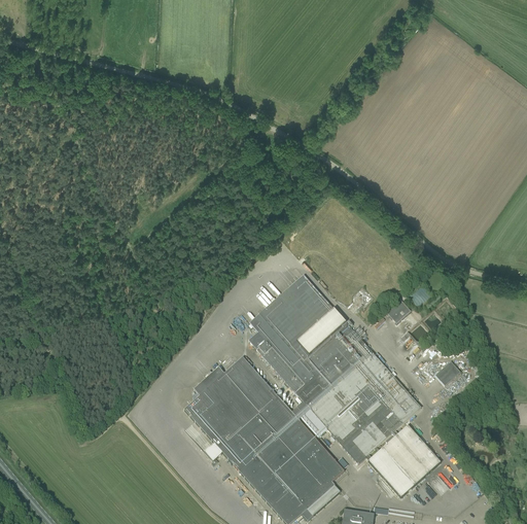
[(376,447),(384,440),(394,430),(421,407),(304,275),(249,322),(257,332),(249,340),(296,394),(303,400),(291,411),(242,356),(224,373),(218,367),(194,389),(199,394),(184,409),(215,443),(205,452),(213,460),(214,461),(216,458),(223,453),(285,522),(296,512),(304,505),(312,516),(340,491),(331,481),(344,470),(299,419),(302,417),(318,435),(326,428),(358,463),(366,456),(367,454),(374,449),(376,447)]
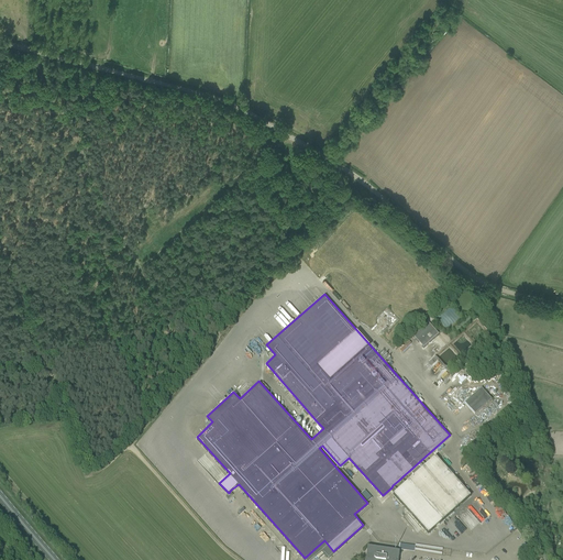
[(432,315),(446,331),(463,316),(449,300),(432,315)]
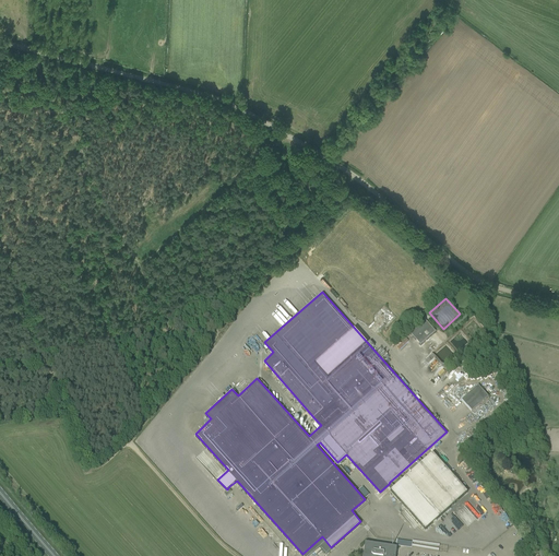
[(411,331),(420,343),(436,330),(426,318),(411,331)]
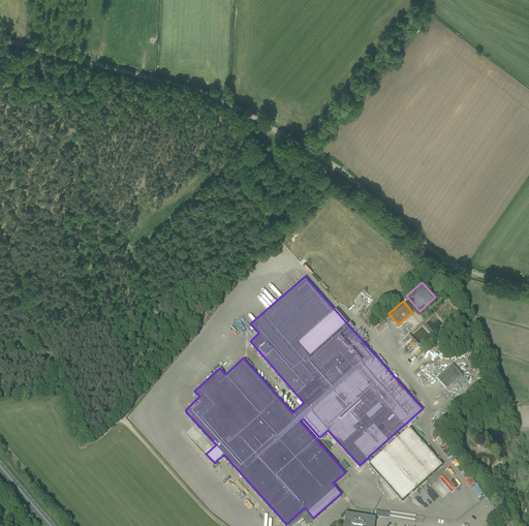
[(446,387),(462,372),(458,369),(453,362),(437,376),(446,387)]
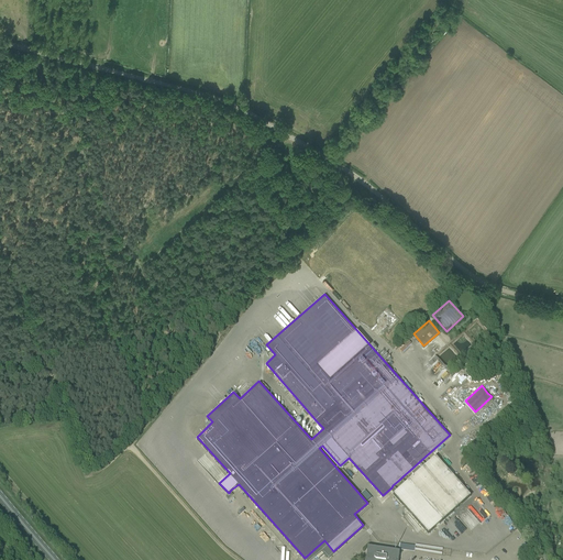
[(393,485),(392,487),(395,491),(394,492),(429,530),(453,508),(459,503),(462,501),(471,493),(435,454),(426,463),(421,460),(410,470),(414,474),(406,481),(401,478),(399,480),(403,484),(397,490),(393,485)]
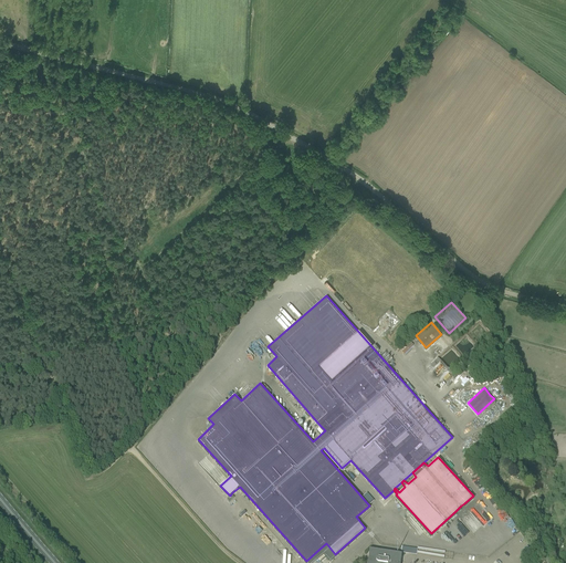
[(552,534),(549,528),(538,532),(542,539),(552,534)]
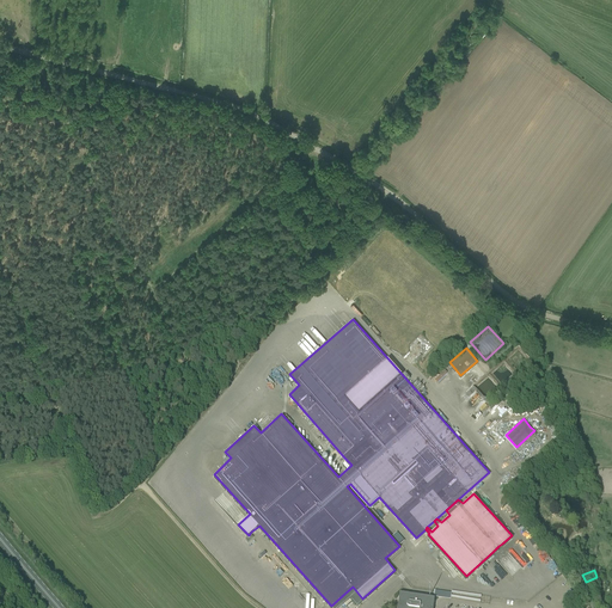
[(484,577),(491,584),(496,581),(489,573),(484,577)]
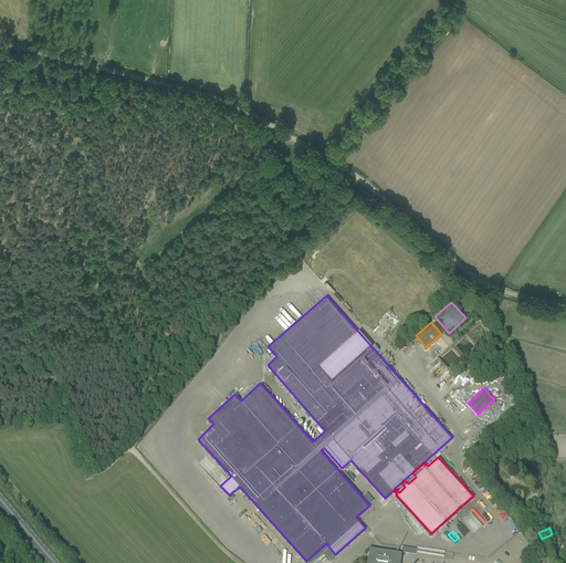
[(369,548),(367,562),(399,562),(401,552),(369,548)]
